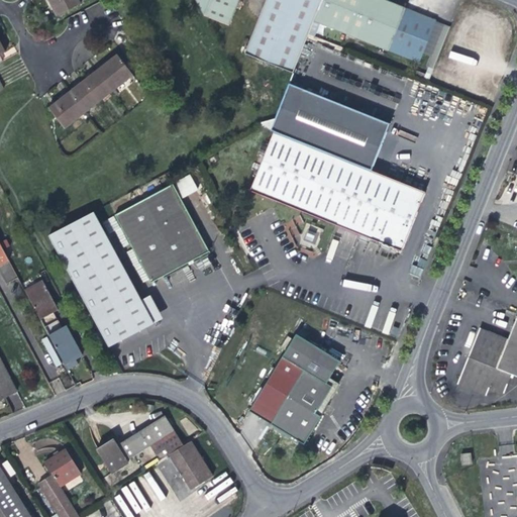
[(47,0),(52,8),(58,18),(82,5),(79,0),(47,0)]
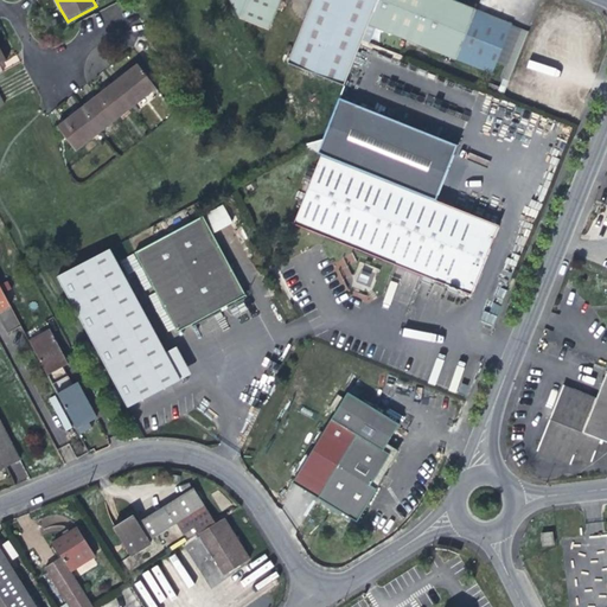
[(231,0),(243,20),(270,30),(281,0),(231,0)]
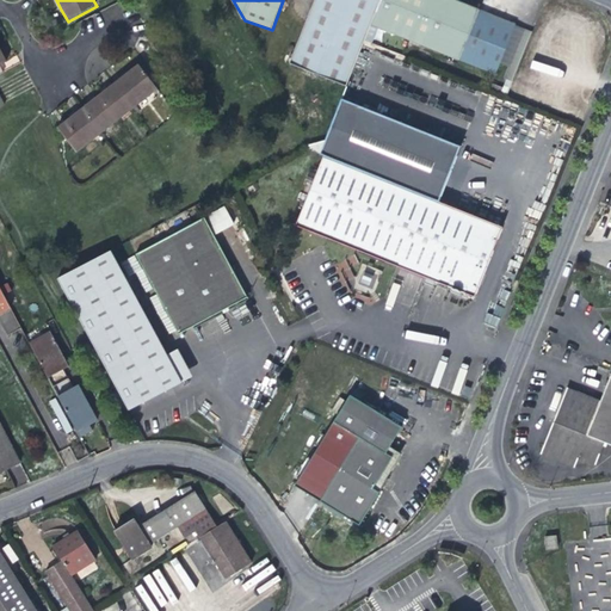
[(345,86),(364,41),(369,28),(380,0),(314,0),(289,65),(345,86)]
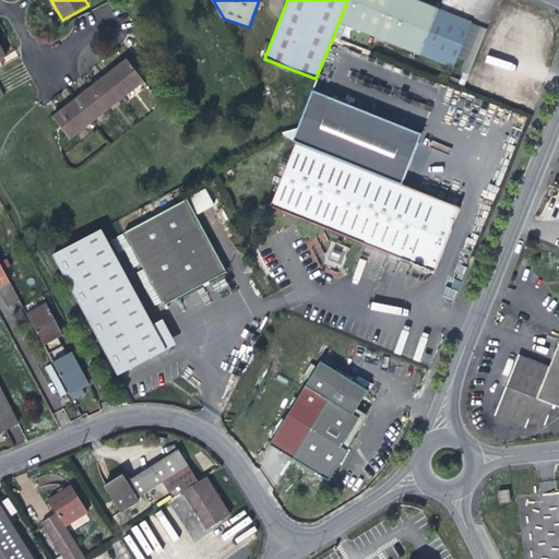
[(347,0),(337,25),(420,57),(439,11),(412,0),(347,0)]
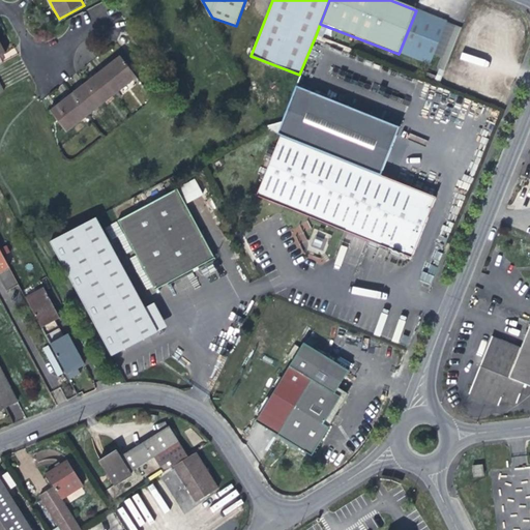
[(416,10),(399,54),(414,60),(432,17),(416,10)]
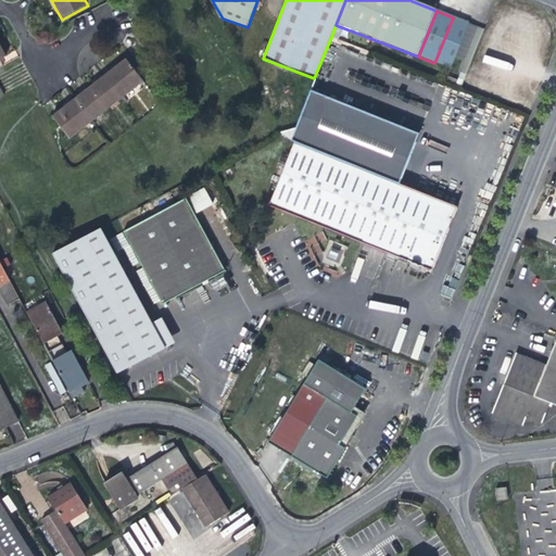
[(453,17),(434,63),(451,70),(469,24),(453,17)]
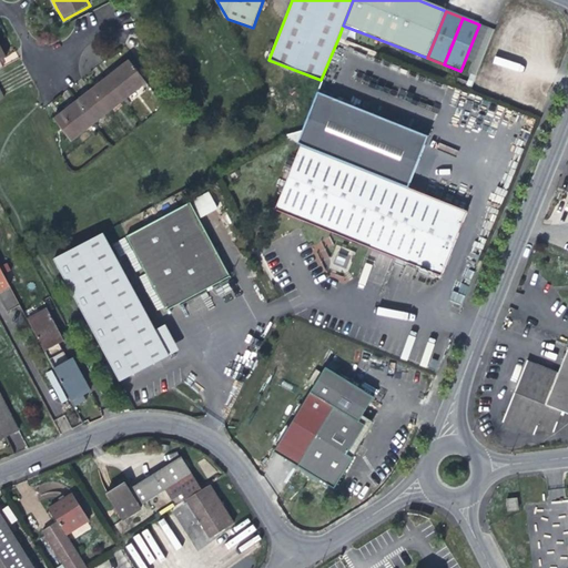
[(71,143),(146,84),(129,61),(117,70),(101,82),(85,94),(67,110),(53,120),(71,143)]
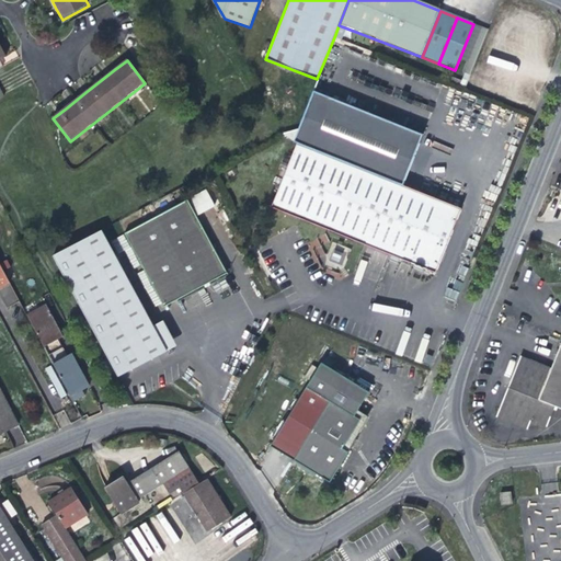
[(358,167),(404,185),(424,135),(316,90),(295,141),(297,142),(358,167)]
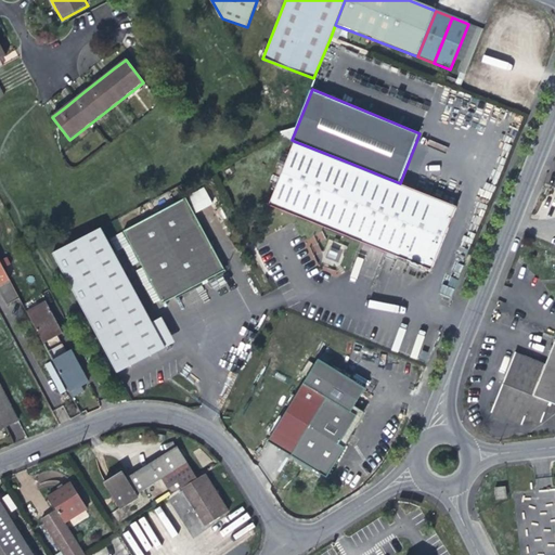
[(294,141),(292,146),(268,204),(288,213),(328,229),(431,270),(457,207),(400,183),(355,165),(294,141)]
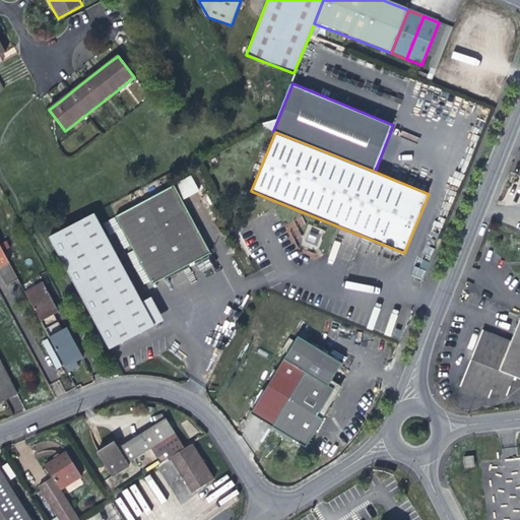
[(176,185),(180,194),(192,188),(187,179),(176,185)]
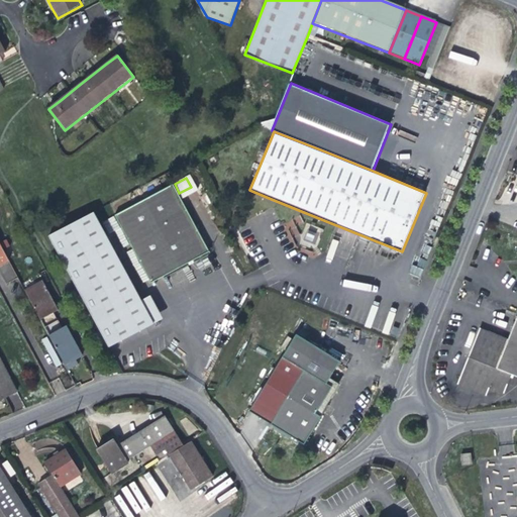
[(114,214),(149,283),(180,268),(208,253),(173,185),(114,214)]
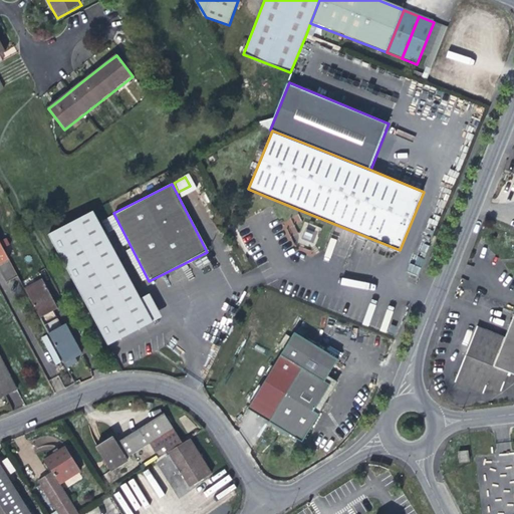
[(107,343),(152,320),(140,297),(93,209),(49,232),(107,343)]
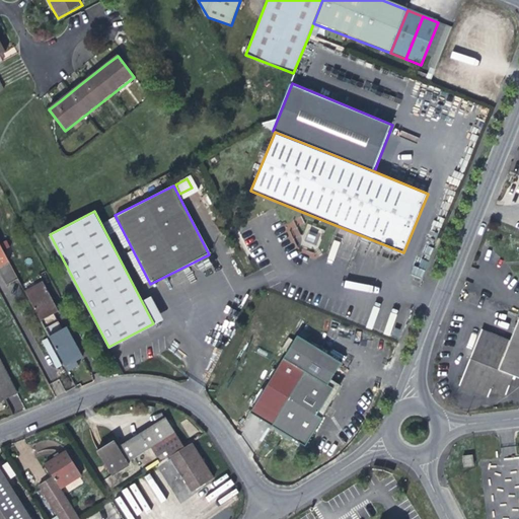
[(307,231),(304,244),(316,246),(319,234),(307,231)]
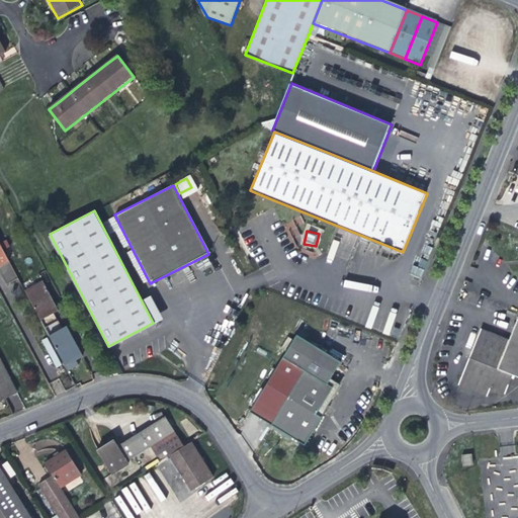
[(19,280),(0,245),(0,274),(6,286),(19,280)]
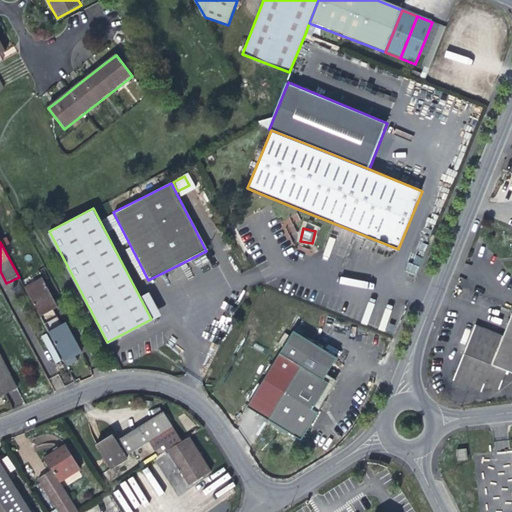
[(25,289),(45,327),(59,319),(54,311),(58,309),(52,298),(43,280),(25,289)]
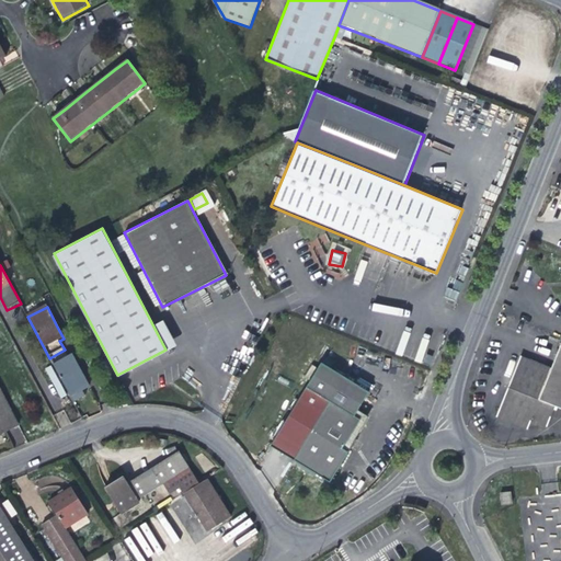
[(161,319),(152,324),(165,350),(174,344),(161,319)]
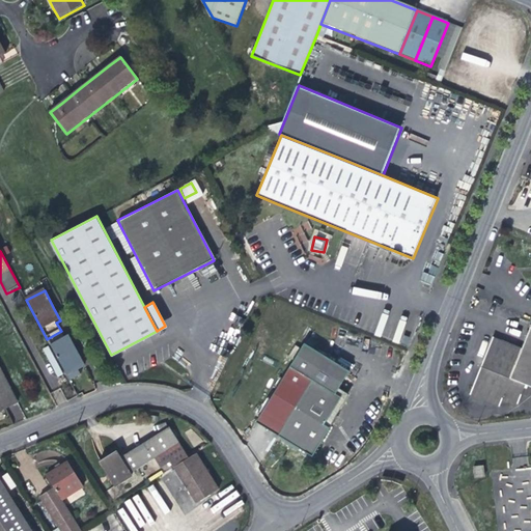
[(530,327),(523,347),(510,380),(528,387),(530,387),(530,327)]
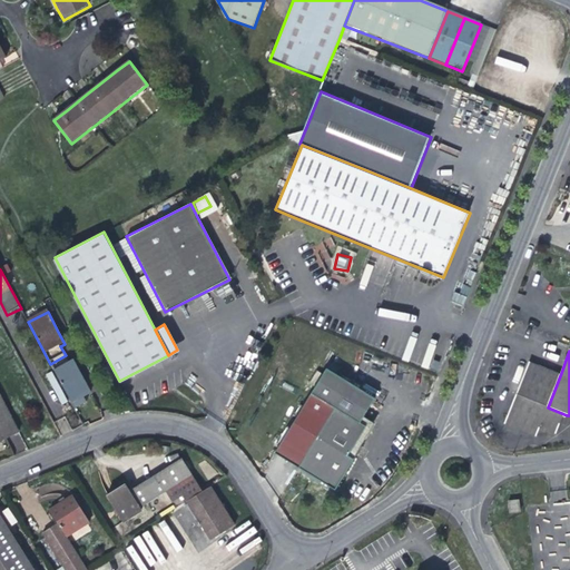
[(70,364),(66,355),(50,364),(71,403),(72,402),(82,396),(86,395),(91,392),(75,362),(70,364)]
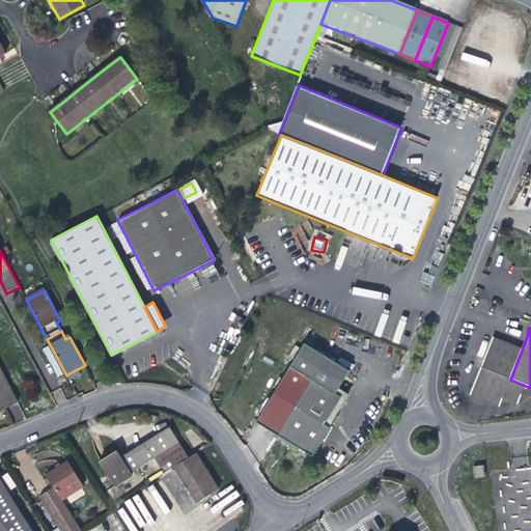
[(510,380),(523,347),(493,337),(470,394),(499,407),(503,396),(521,403),(528,387),(510,380)]
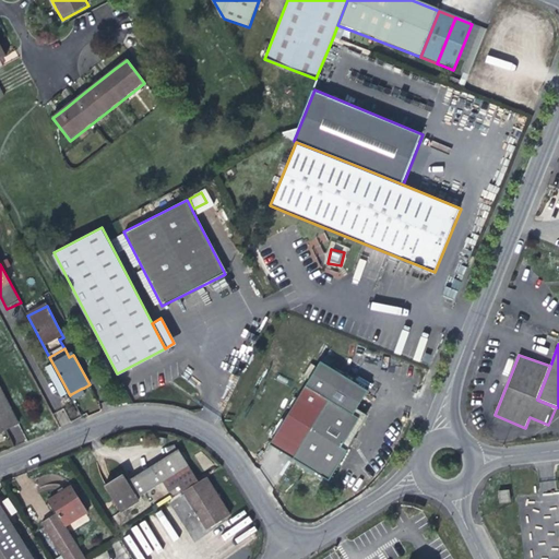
[(320,361),(271,443),(329,479),(347,450),(342,447),(345,441),(351,444),(355,439),(348,436),(355,425),(358,426),(365,415),(356,409),(368,391),(320,361)]
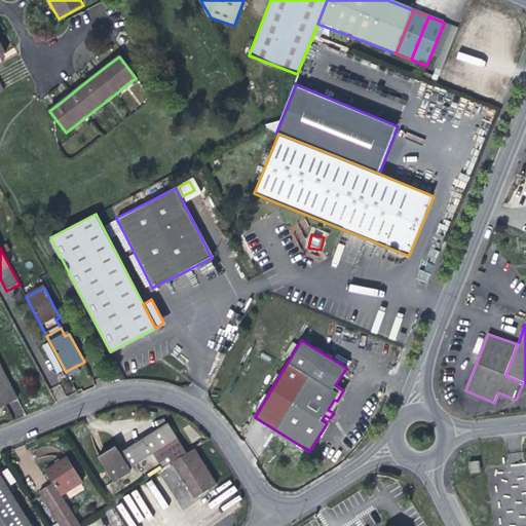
[(0,407),(16,398),(0,366),(0,407)]
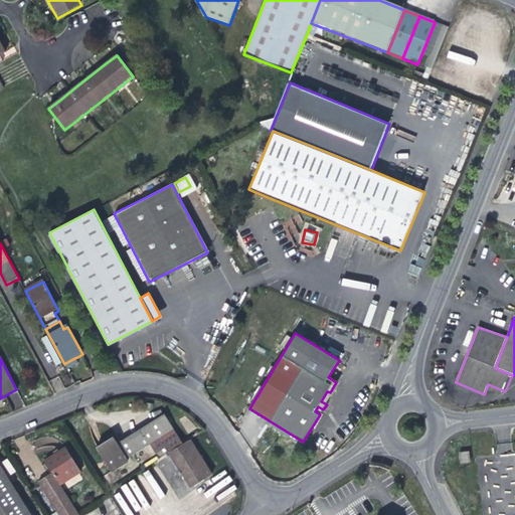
[(78,364),(74,358),(65,363),(68,369),(78,364)]
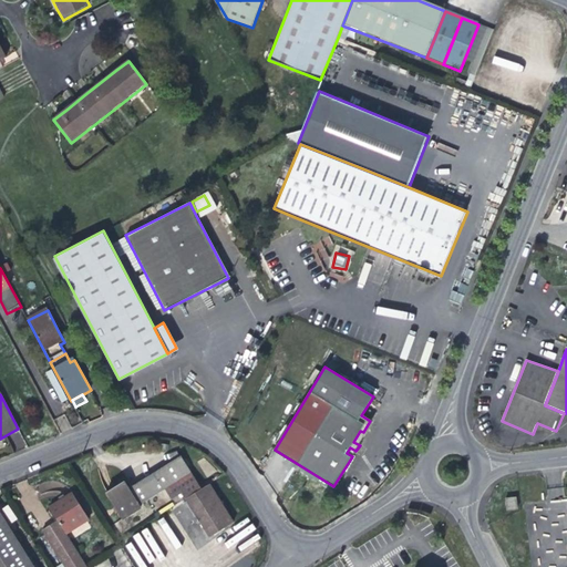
[(140,505),(166,488),(192,472),(182,455),(155,472),(130,488),(125,481),(106,494),(123,519),(142,508),(140,505)]
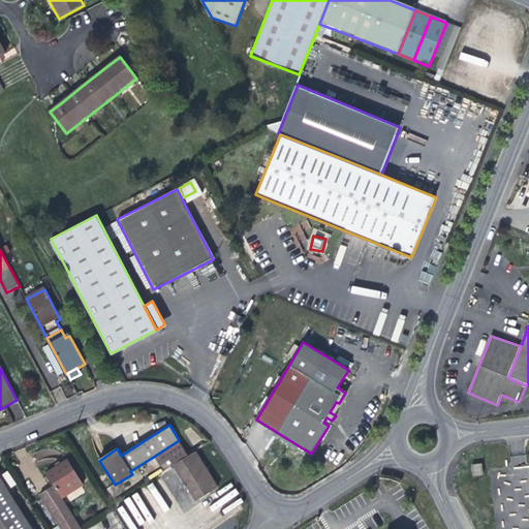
[(169,459),(174,465),(188,456),(179,440),(155,456),(160,465),(169,459)]
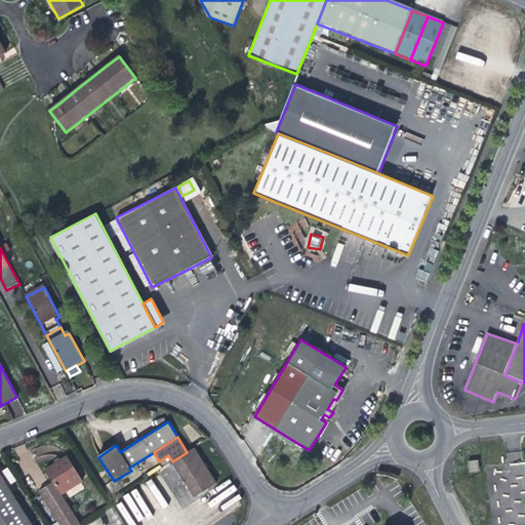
[(194,448),(187,452),(172,461),(171,462),(194,497),(205,491),(216,485),(194,448)]
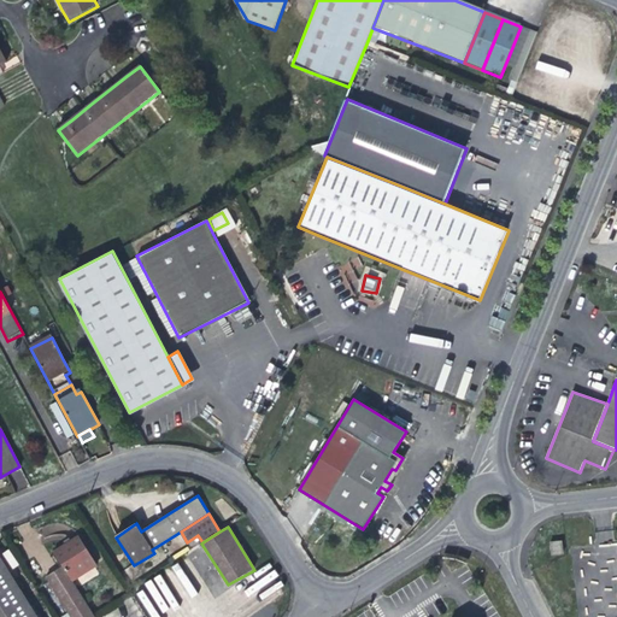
[(95,616),(99,615),(77,579),(103,563),(84,534),(72,542),(59,551),(66,563),(47,575),(70,612),(63,616),(95,616)]
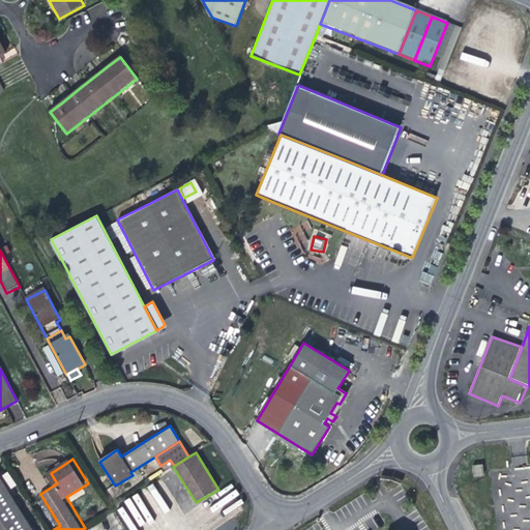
[(472,466),(473,477),(482,476),(481,465),(472,466)]
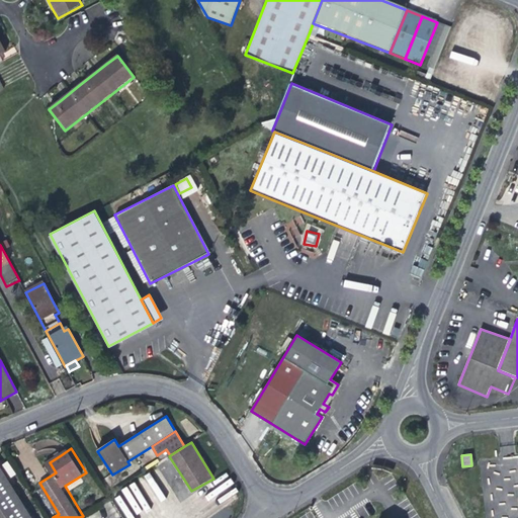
[(7,461),(2,464),(10,478),(15,473),(7,461)]
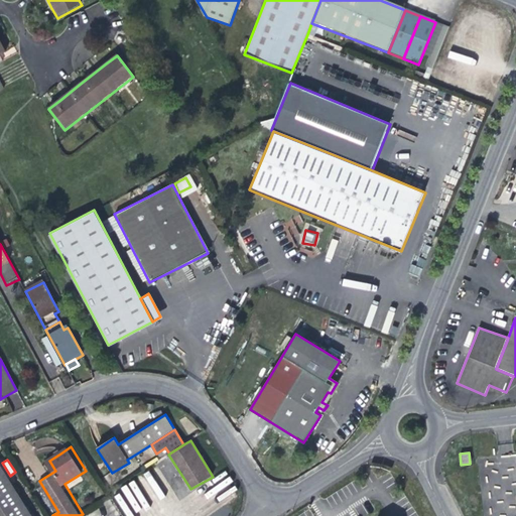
[(0,515),(29,515),(0,469),(0,515)]
